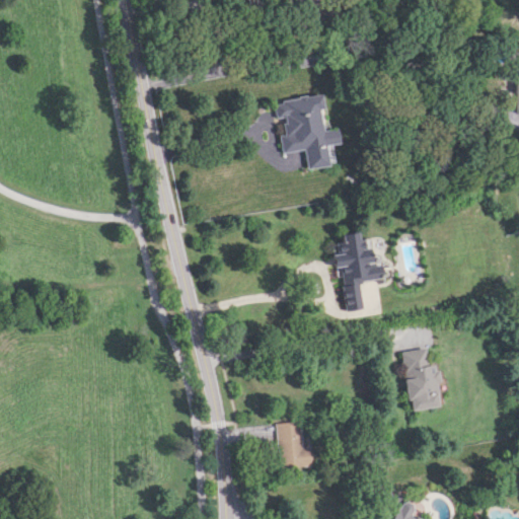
[(326,165),(323,144),(338,142),(336,128),(320,130),(317,107),(321,107),(319,94),(272,100),(274,118),(281,117),(283,133),(278,134),(280,152),(302,149),(304,168),(326,165)]
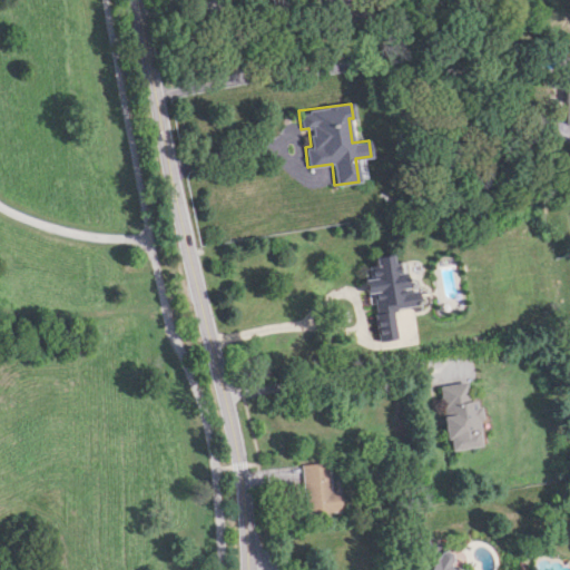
[(376,341),(396,338),(392,310),(419,305),(415,277),(408,278),(405,261),(392,263),(391,254),(373,256),(374,266),(365,267),(376,341)]
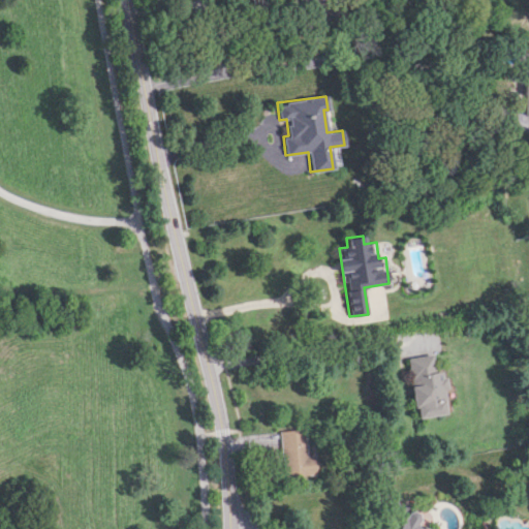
[(407,358),(416,417),(448,413),(442,370),(434,372),(431,353),(407,358)]
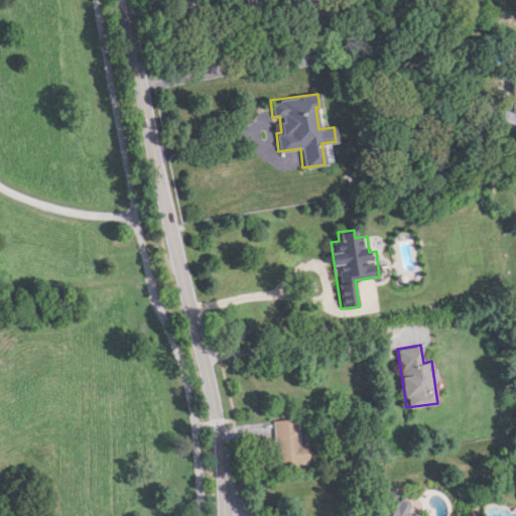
[(307,443),(297,443),(297,418),(273,419),(274,465),(308,463),(307,443)]
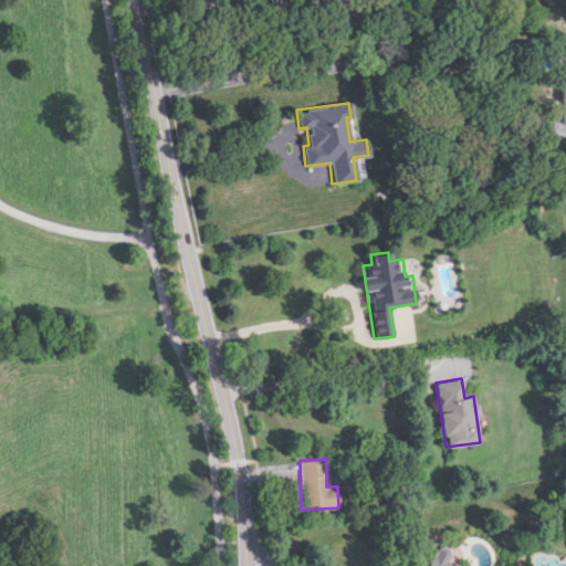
[(457,565),(447,562),(451,551),(437,545),(429,564),(416,558),(411,565),(457,565)]
